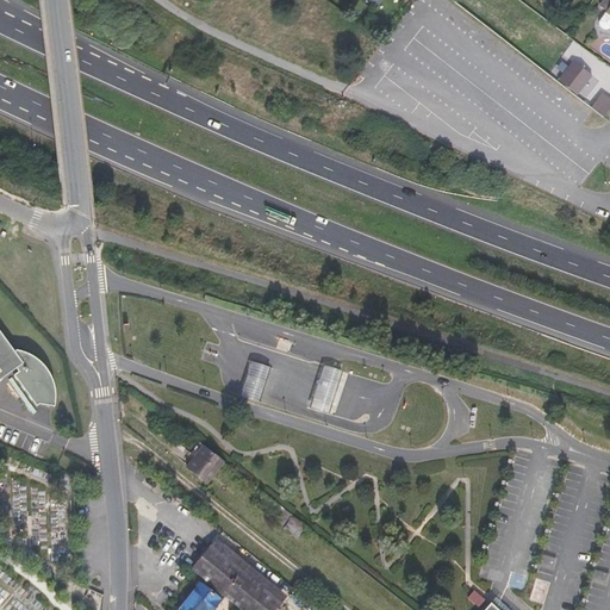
[(609,0),(604,0),(601,7),(607,11),(598,23),(599,25),(601,27),(603,30),(605,30),(609,29),(609,30),(609,0)]
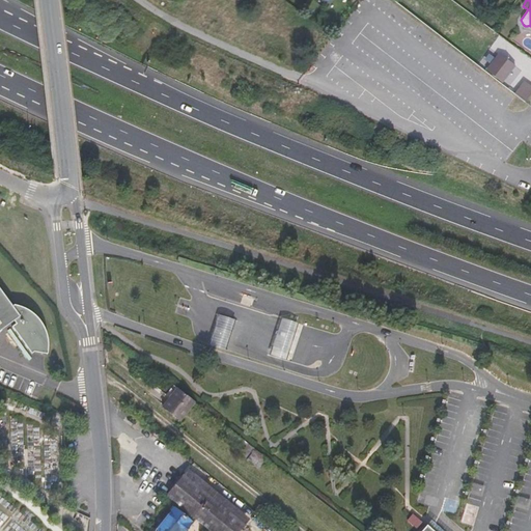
[(503,83),(515,66),(498,53),(485,71),(503,83)]
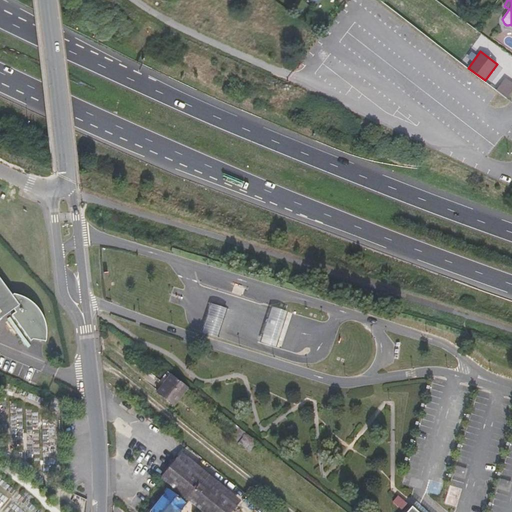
[(511,82),(505,77),(496,90),(506,98),(511,89),(511,82)]
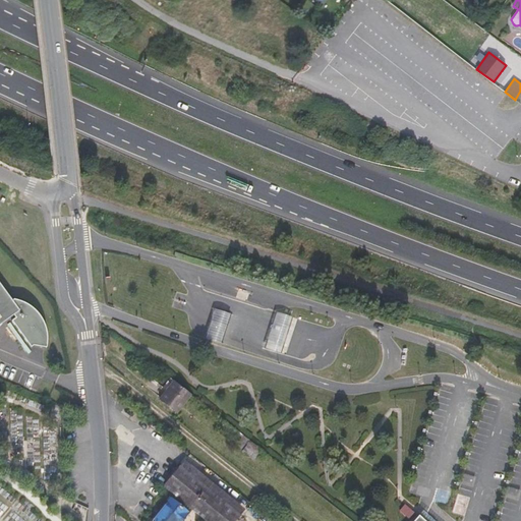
[(16,310),(0,287),(0,341),(14,332),(33,357),(38,353),(47,356),(48,353),(49,349),(50,345),(50,341),(49,336),(48,332),(46,329),(44,325),(42,322),(39,319),(35,316),(32,314),(30,313),(25,311),(21,310),(16,310)]
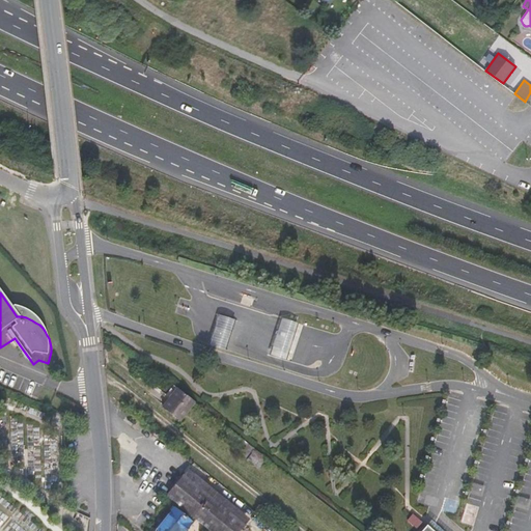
[(215,330),(210,344),(227,350),(231,335),(236,320),(219,314),(215,330)]
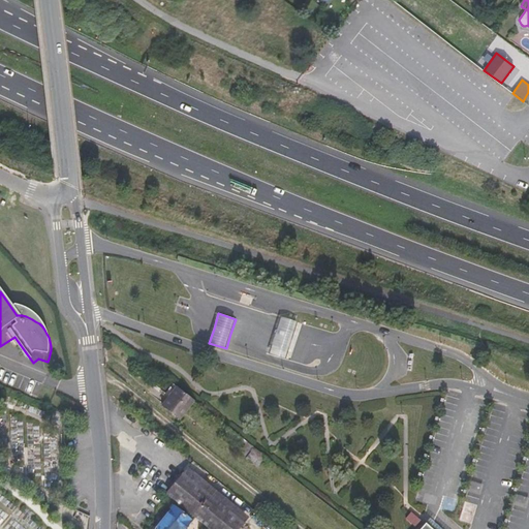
[(298,322),(282,317),(276,334),(269,353),(286,359),(292,339),(298,322)]
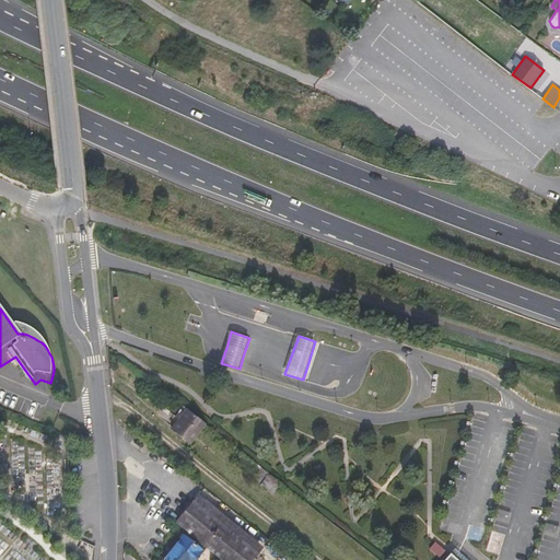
[(207,424),(187,409),(171,429),(190,444),(207,424)]
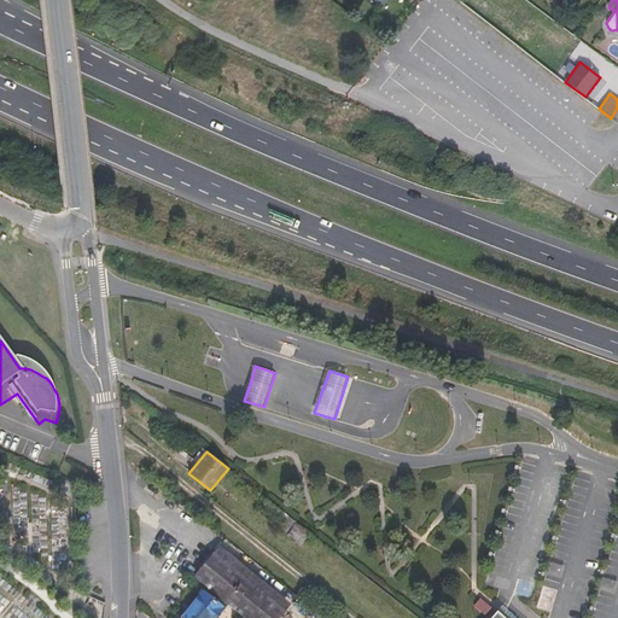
[(264,506),(280,518),(284,513),(269,501),(264,506)]
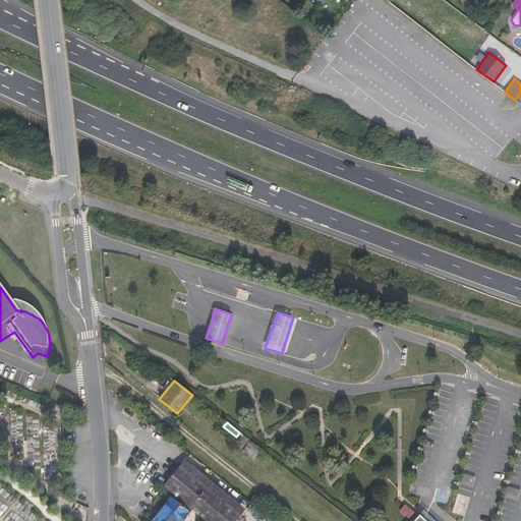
[(242,450),(249,440),(239,432),(236,437),(240,441),(237,446),(242,450)]
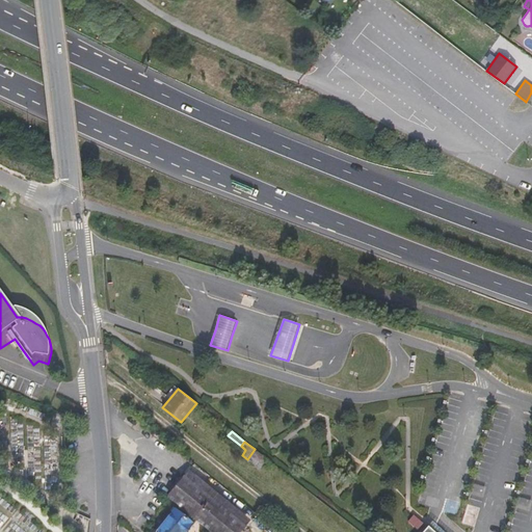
[(255,467),(263,456),(262,455),(261,457),(255,452),(247,461),(255,467)]
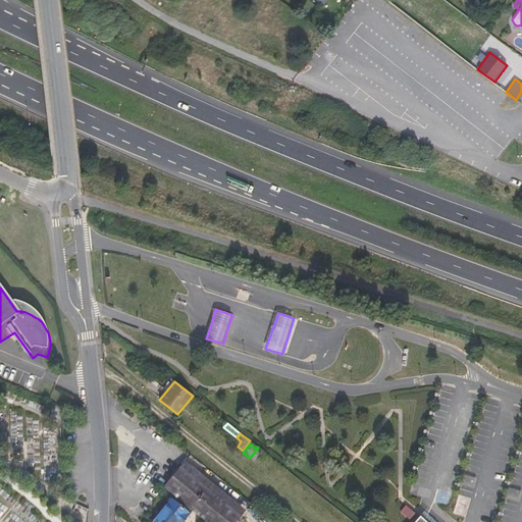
[(262,451),(258,448),(251,459),(255,462),(262,451)]
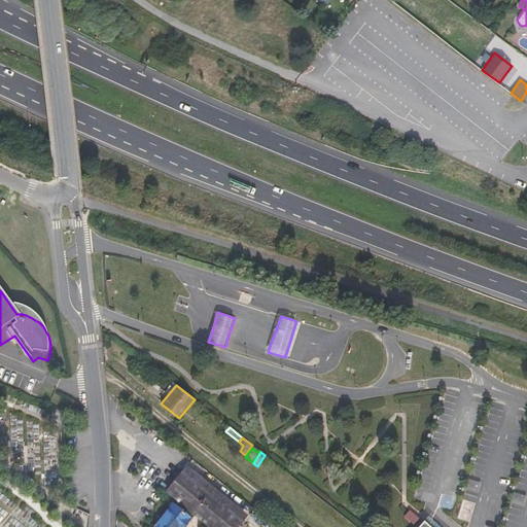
[(183,469),(165,492),(206,525),(208,526),(238,526),(244,520),(183,469)]
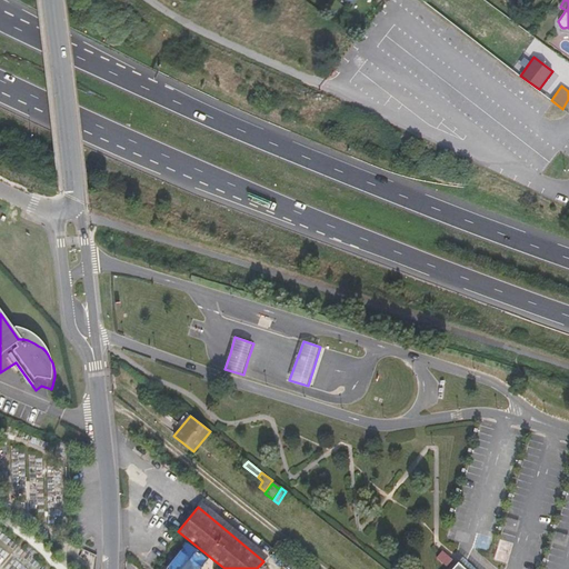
[(197,568),(205,560),(186,543),(173,558),(175,559),(166,568),(197,568)]
